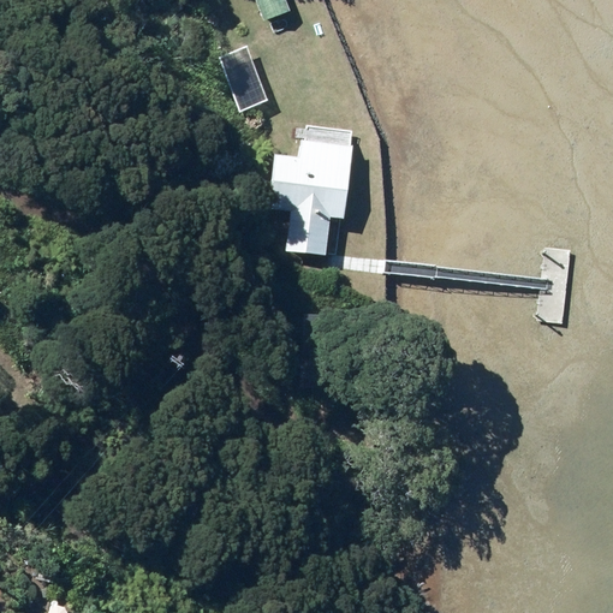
[(290,9),(285,0),(256,0),(265,18),(290,9)]
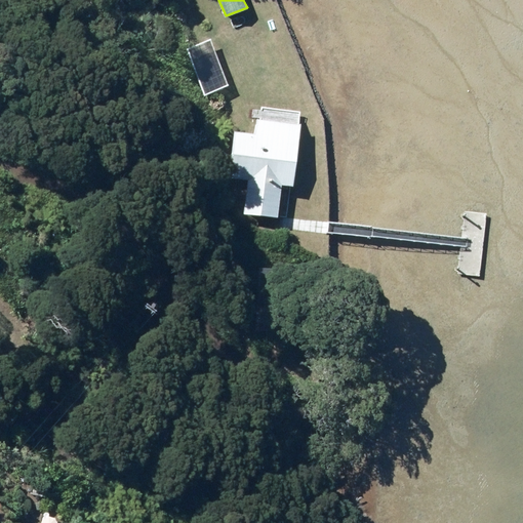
[(213,38),(188,48),(205,95),(231,86),(213,38)]
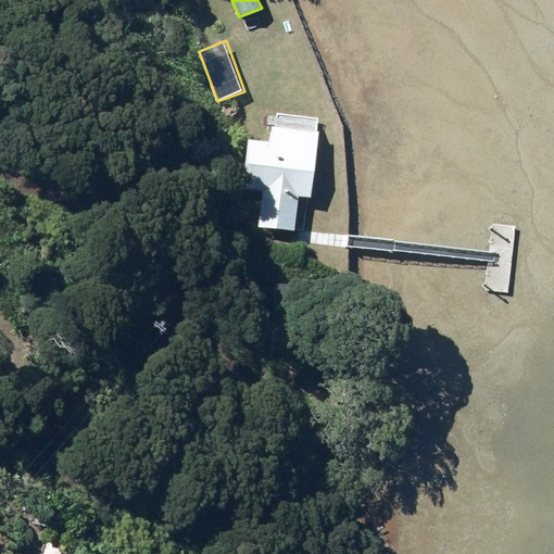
[(335,71),(324,75),(328,84),(338,79),(335,71)]
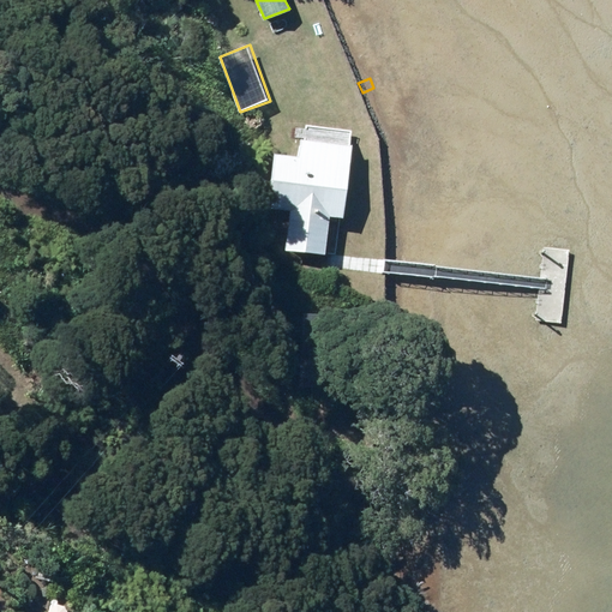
[(268,208),(289,210),(285,250),(336,256),(340,217),(345,217),(352,145),(300,139),(298,155),(274,153),(268,208)]
